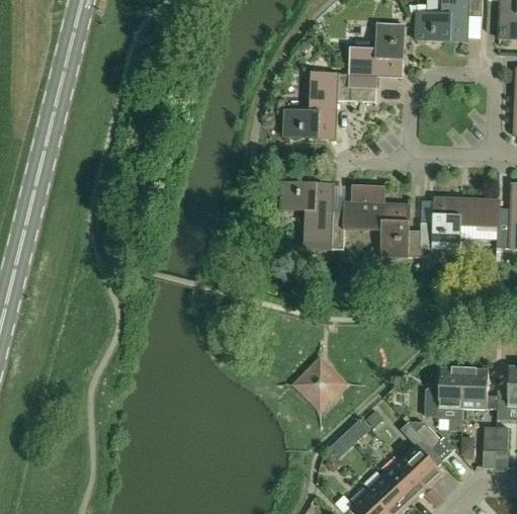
[(466,16),(481,16),(481,0),(426,0),(425,13),(415,12),(414,38),(465,41),(466,16)]
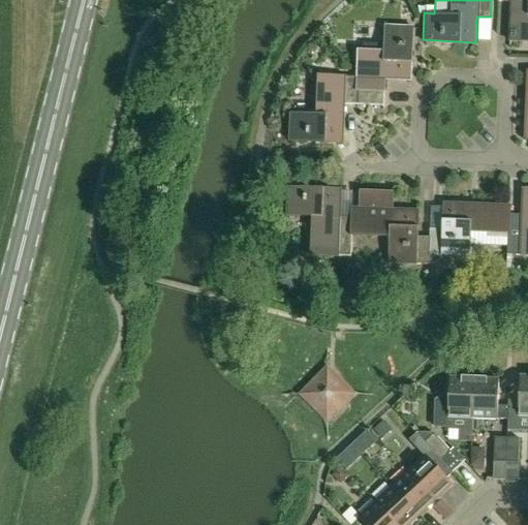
[(510,0),(508,38),(527,39),(527,0),(510,0)]
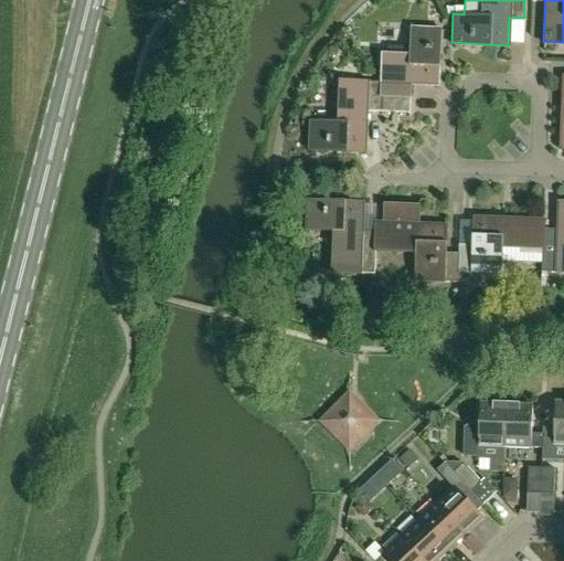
[(382,80),(381,108),(407,109),(408,82),(436,83),(438,25),(411,24),(408,53),(382,51),(381,80),(382,80)]
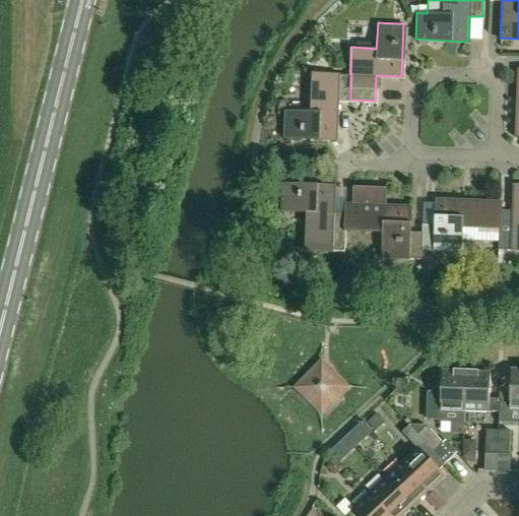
[(337,100),(350,100),(351,73),(350,73),(312,71),(310,111),(284,109),(283,135),(335,138),(337,100)]
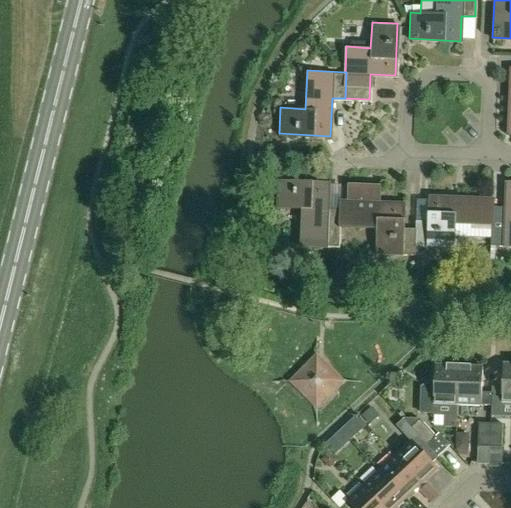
[(339,225),(340,207),(327,207),(329,182),(277,179),(276,206),(300,207),(299,245),(338,246),(339,225)]
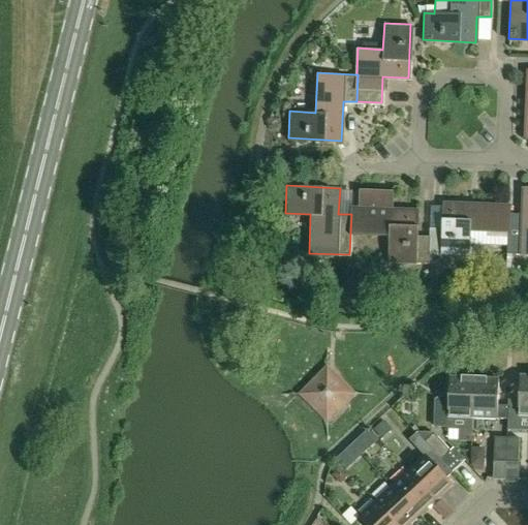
[(521,213),(508,212),(507,230),(506,230),(506,252),(527,253),(527,186),(522,186),(521,213)]
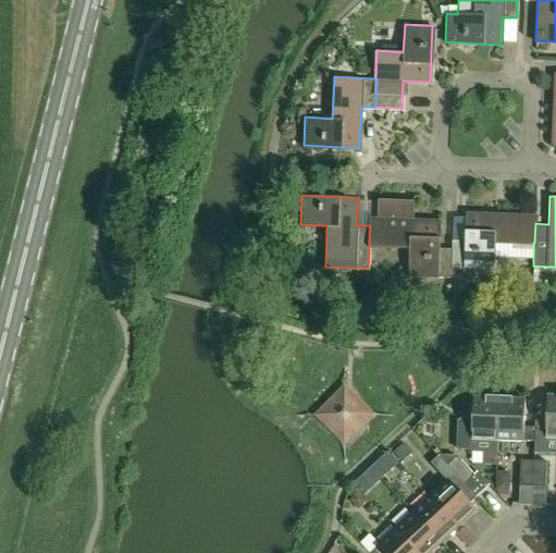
[(449,265),(451,248),(437,247),(439,220),(411,219),(412,200),(379,198),(378,218),(370,218),(370,225),(369,245),(409,246),(408,274),(451,275),(452,265),(449,265)]
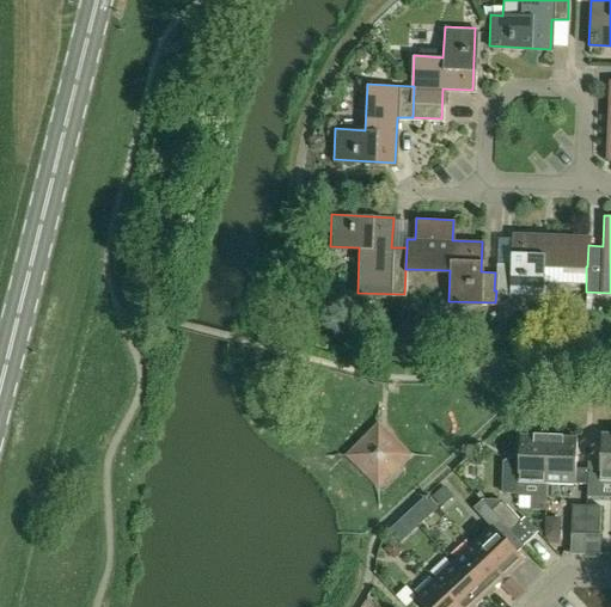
[(587,267),(588,245),(588,234),(512,231),(511,262),(495,262),(495,273),(494,290),(496,290),(541,293),(542,264),(586,267),(587,267)]
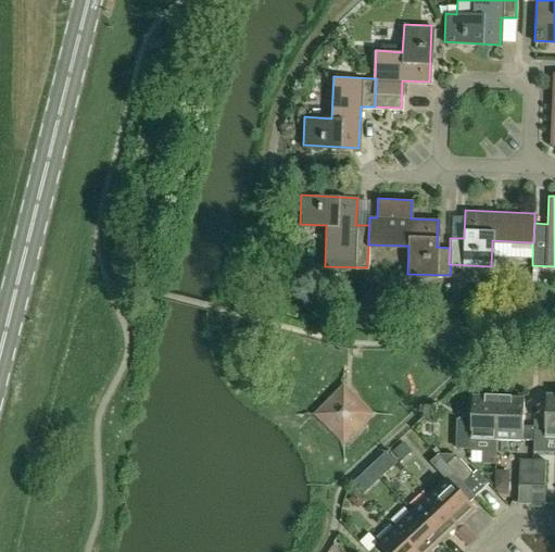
[(343,442),(373,412),(342,381),(313,412),(343,442)]
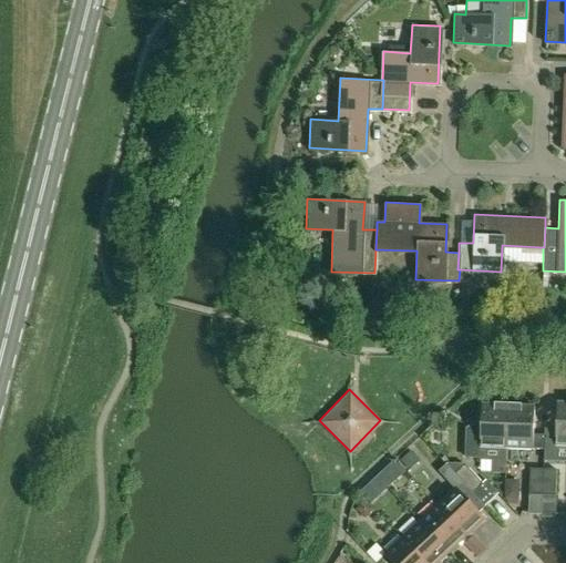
[(554,443),(565,443),(565,400),(556,400),(554,433),(544,432),(543,447),(555,448),(554,443)]
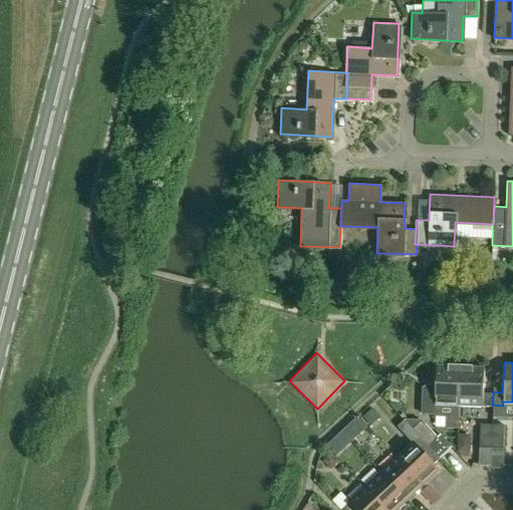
[(434,403),(457,404),(459,364),(435,363),(434,398),(424,397),(424,408),(434,408),(434,403)]
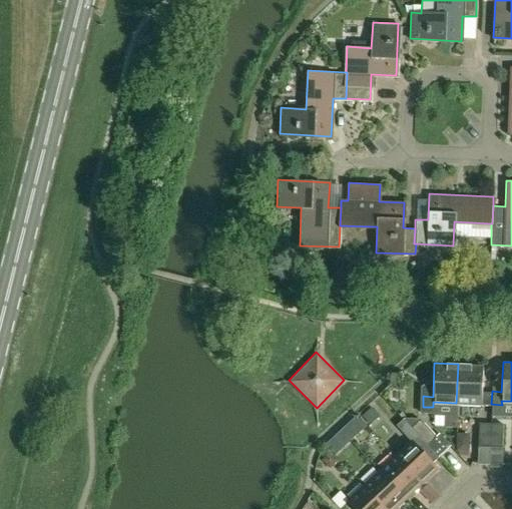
[(458,364),(456,403),(491,404),(492,391),(481,391),(482,365),(458,364)]
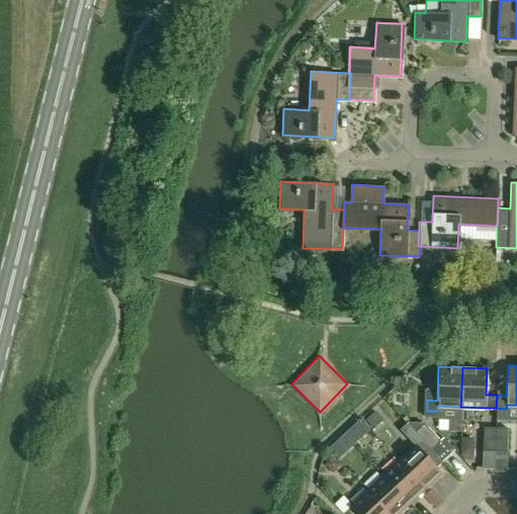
[(375,409),(365,417),(371,424),(381,415),(375,409)]
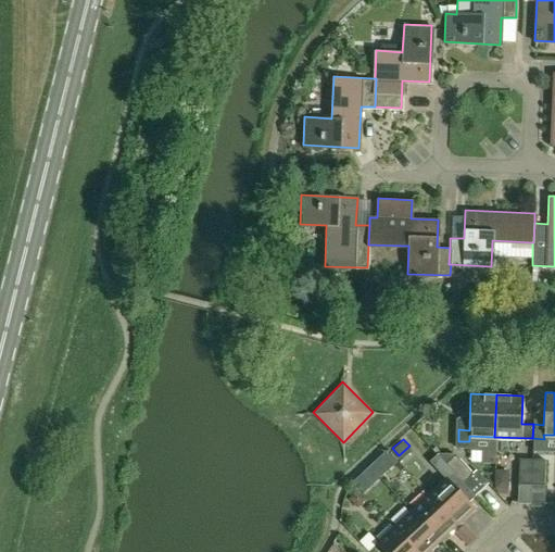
[(475,493),(463,480),(444,462),(437,452),(429,460),(440,472),(444,477),(428,492),(456,523),(474,506),(468,500),(475,493)]
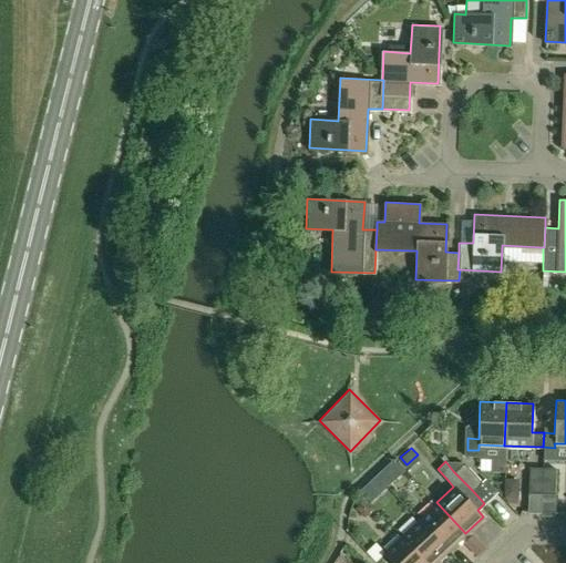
[(453,471),(472,490),(481,481),(463,462),(453,471)]
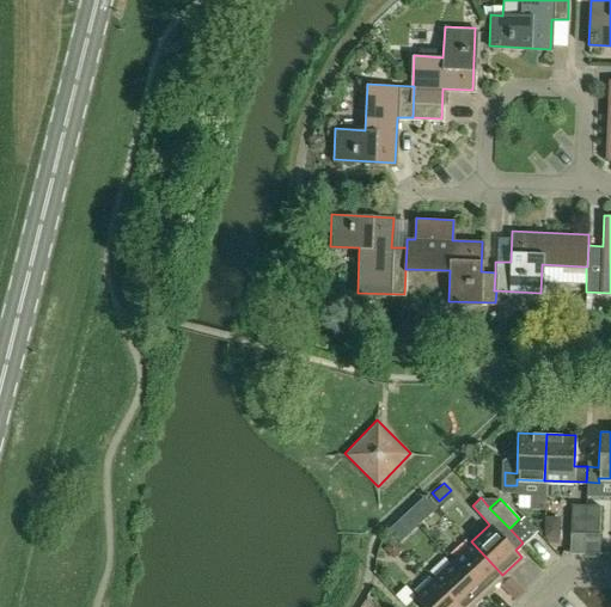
[(585,532),(586,503),(570,502),(569,531),(585,532)]
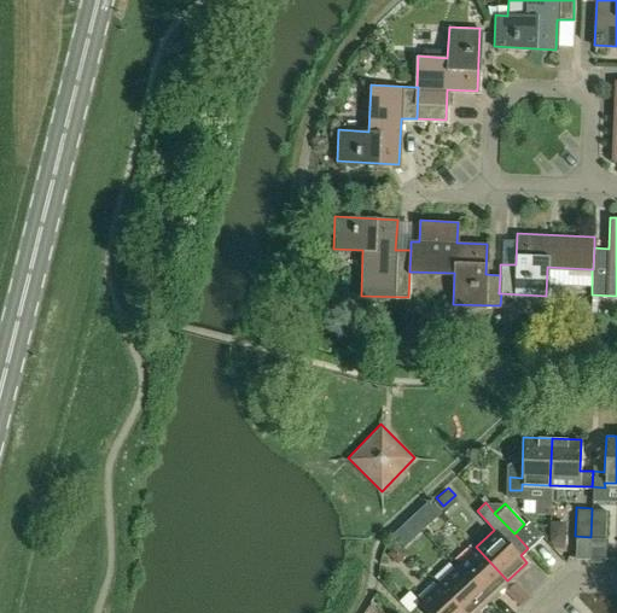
[(605,508),(592,508),(591,537),(604,537),(605,508)]
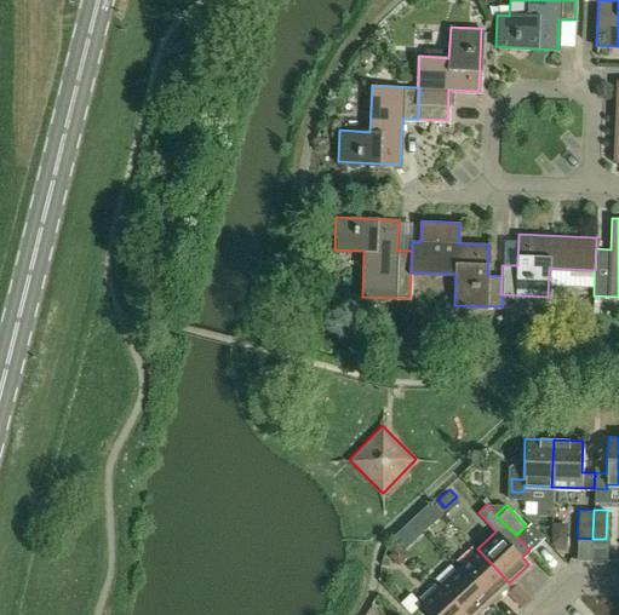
[(412,516),(406,522),(416,533),(423,527),(412,516)]
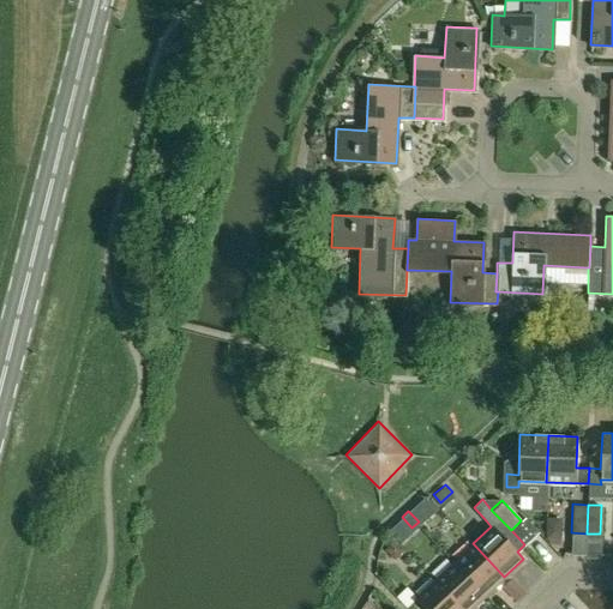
[(504,577),(473,543),(455,560),(486,595),(504,577)]
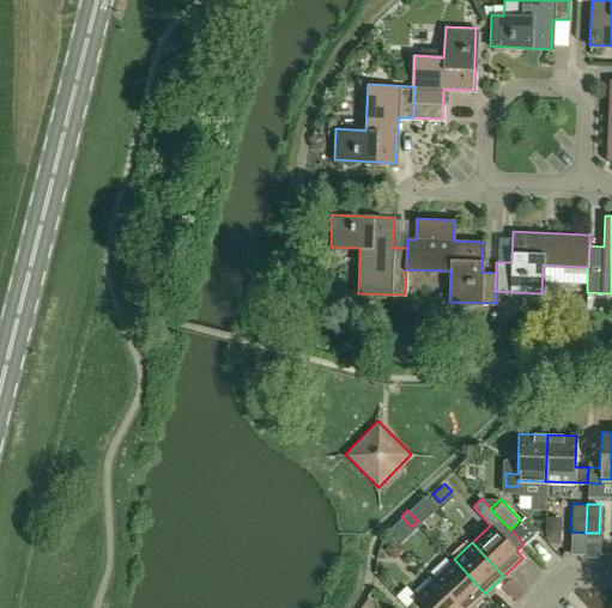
[(434,578),(461,607),(468,607),(485,594),(454,559),(434,578)]
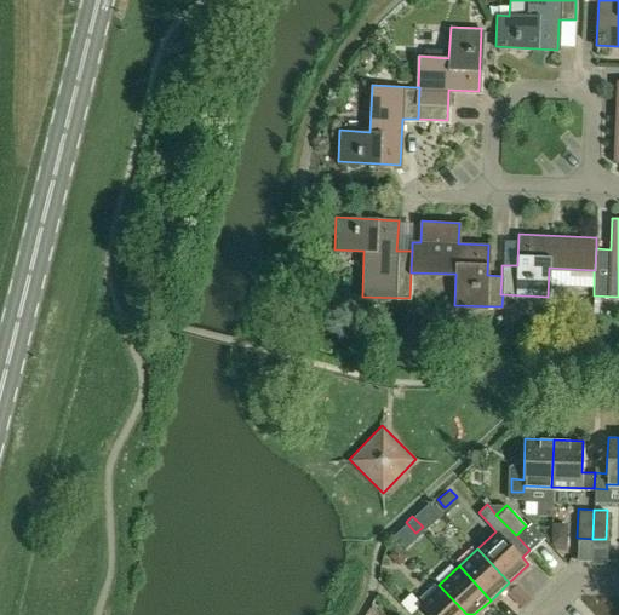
[(513,599),(523,588),(517,581),(506,592),(513,599)]
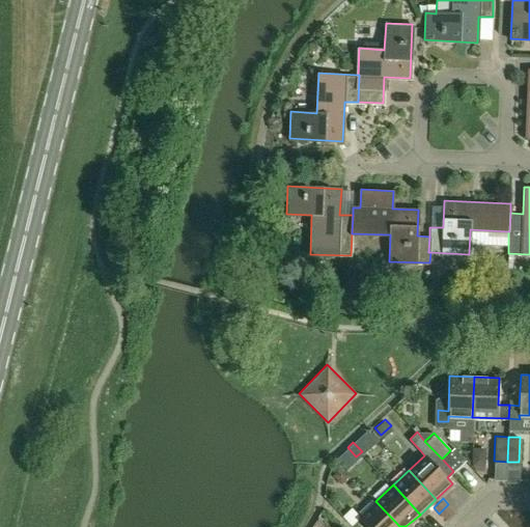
[(399,526),(375,501),(359,517),(367,526),(399,526)]
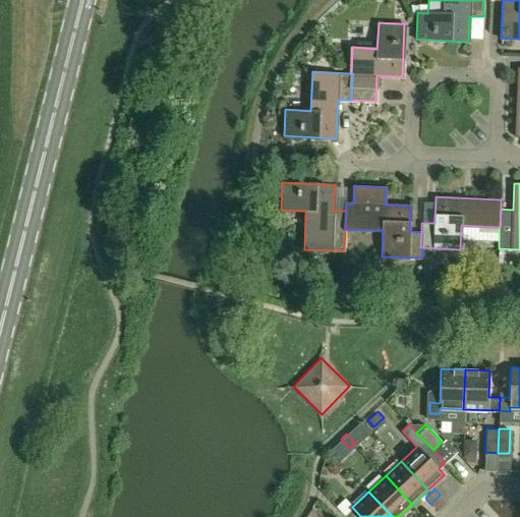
[(440,495),(430,504),(437,510),(446,502),(440,495)]
